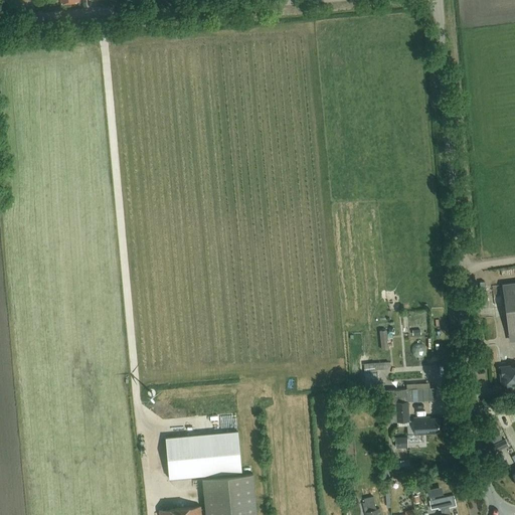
[(514,282),(502,284),(508,334),(514,333),(514,282)]
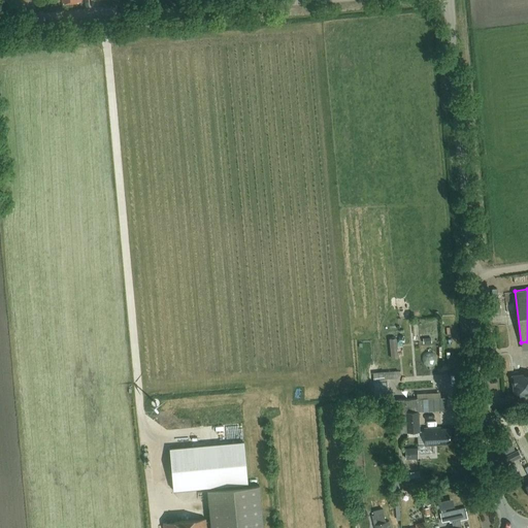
[(396,337),(389,338),(391,358),(398,357),(396,337)]
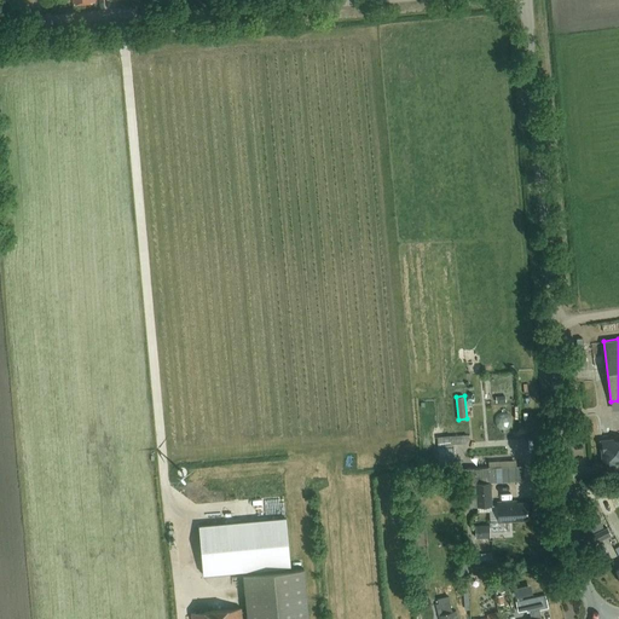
[(469,433),(441,434),(443,461),(457,460),(456,443),(470,441),(469,433)]
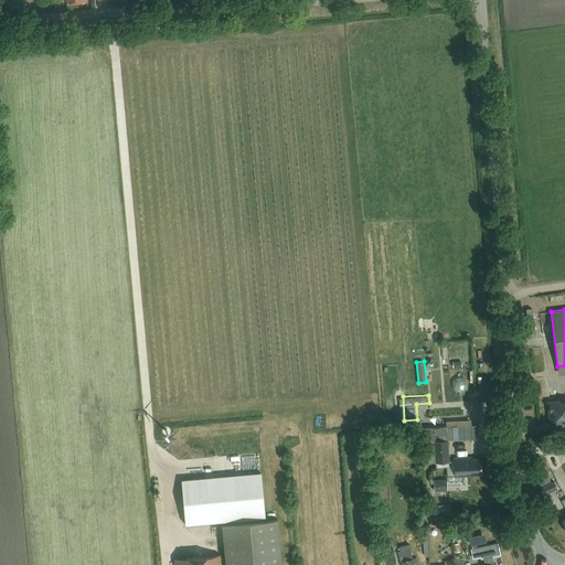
[(564,401),(550,403),(552,423),(564,420),(564,401)]
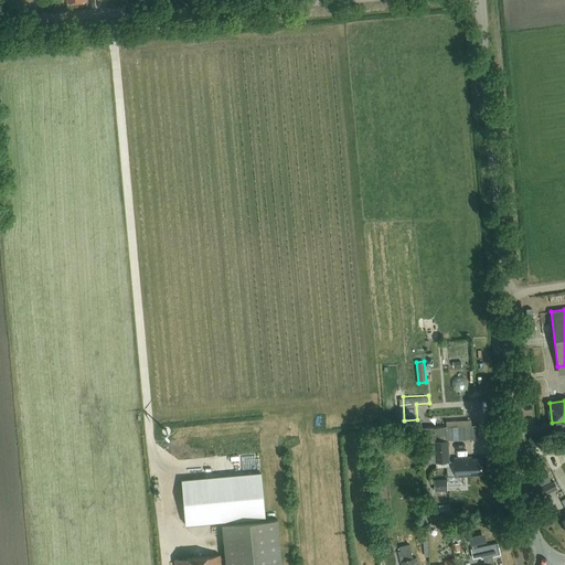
[(471,419),(446,420),(446,427),(452,427),(452,440),(457,439),(457,426),(471,426),(471,419)]
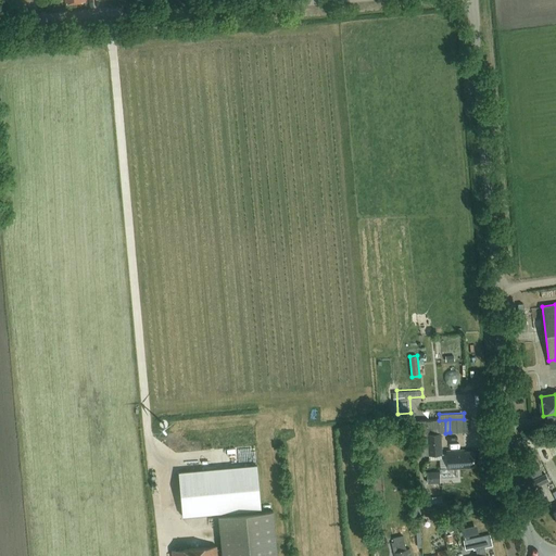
[(464,419),(450,419),(450,432),(470,431),(469,418),(464,419)]
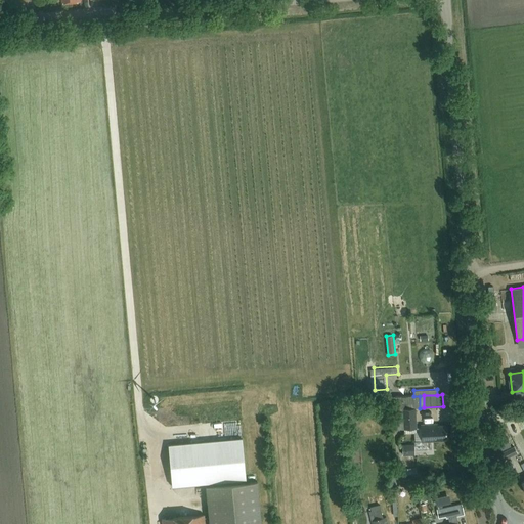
[(416,408),(420,408),(420,396),(413,396),(395,397),(396,409),(402,408),(402,410),(395,410),(395,408),(390,409),(390,410),(390,420),(395,420),(395,430),(417,428),(416,408)]
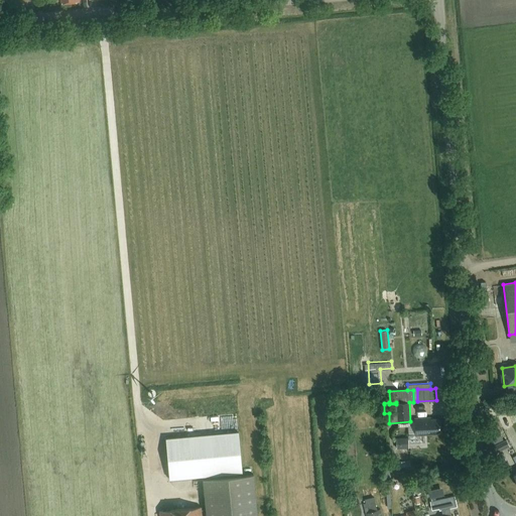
[(429,419),(429,417),(414,418),(415,434),(438,432),(437,418),(429,419)]
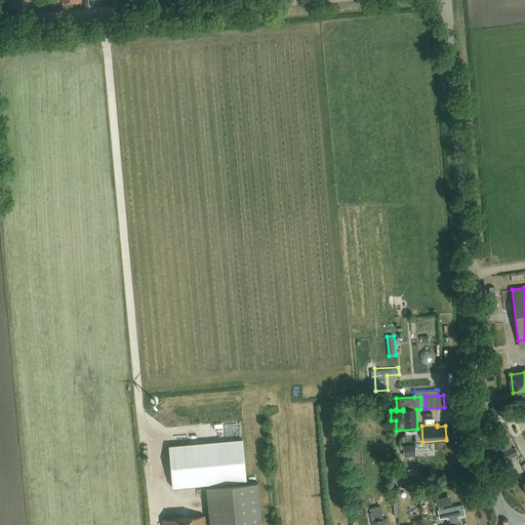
[(168,446),(172,488),(244,481),(240,439),(168,446)]
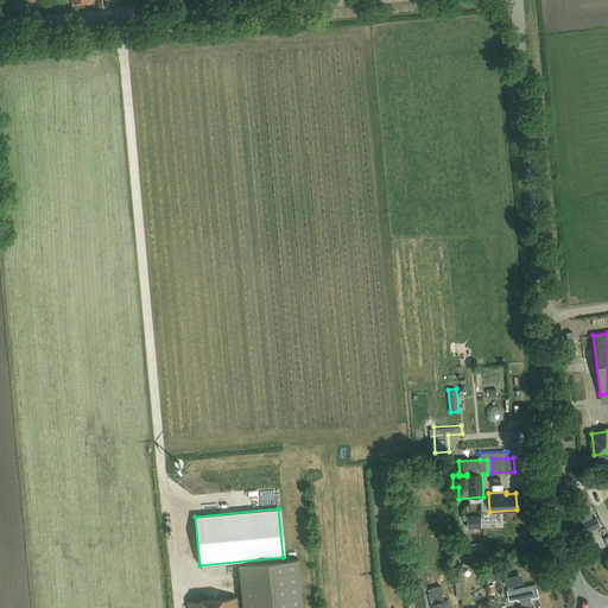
[(480,515),(467,515),(468,529),(481,527),(480,515)]
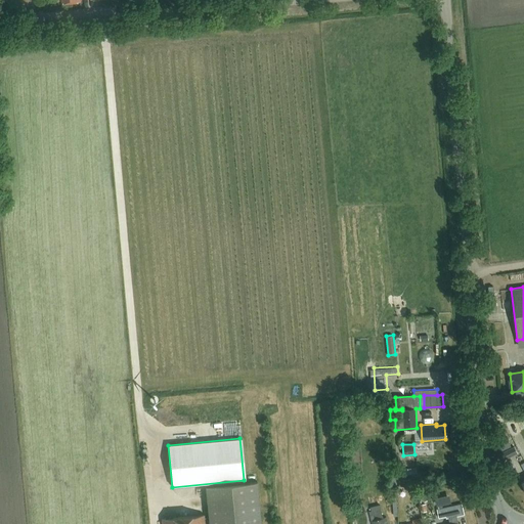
[(514,446),(500,452),(504,460),(517,453),(514,446)]
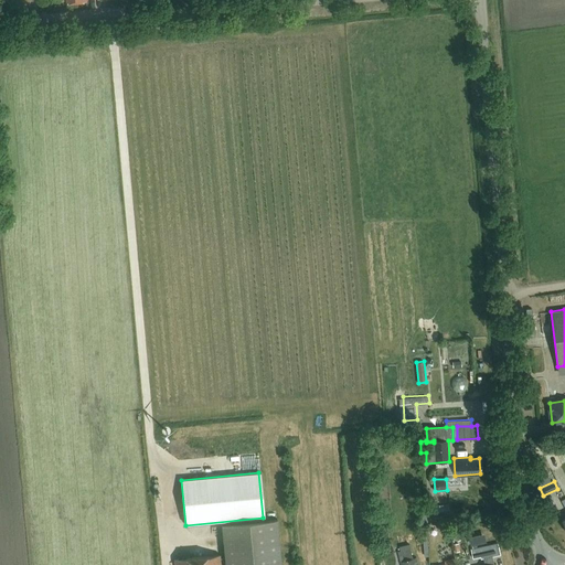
[(429,502),(420,502),(422,516),(430,516),(429,502)]
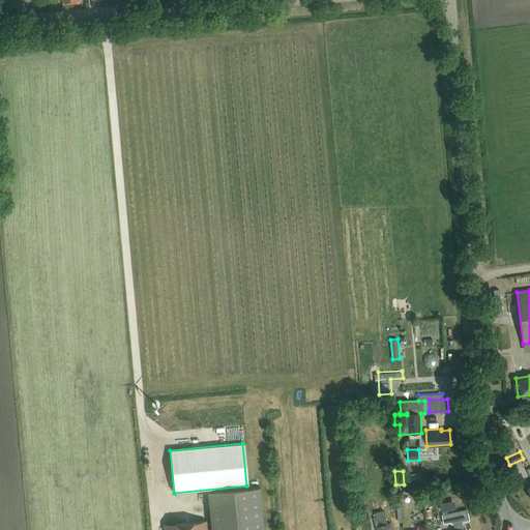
[(404,492),(421,490),(421,482),(403,484),(404,492)]
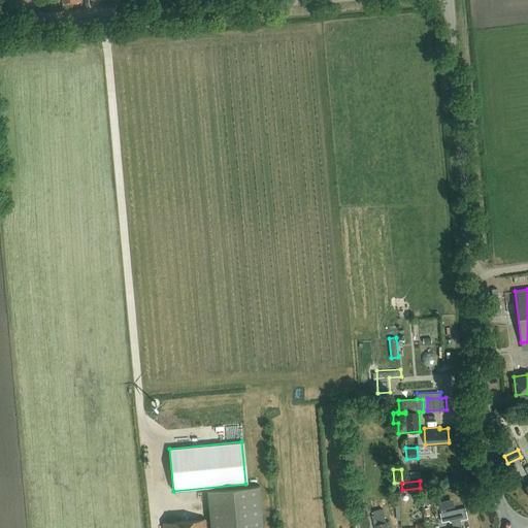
[(211,527),(263,527),(260,485),(208,490),(211,527)]
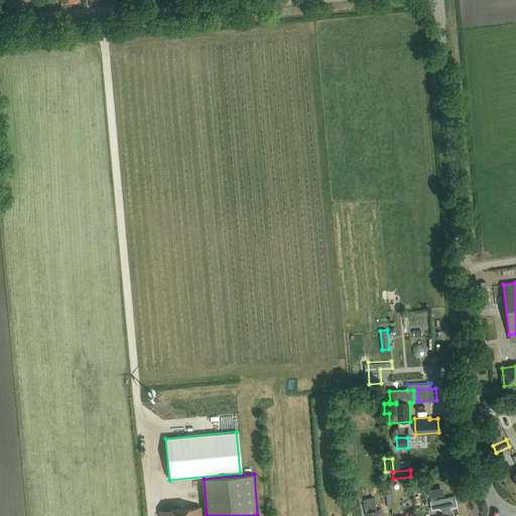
[(423,480),(413,485),(418,495),(428,489),(423,480)]
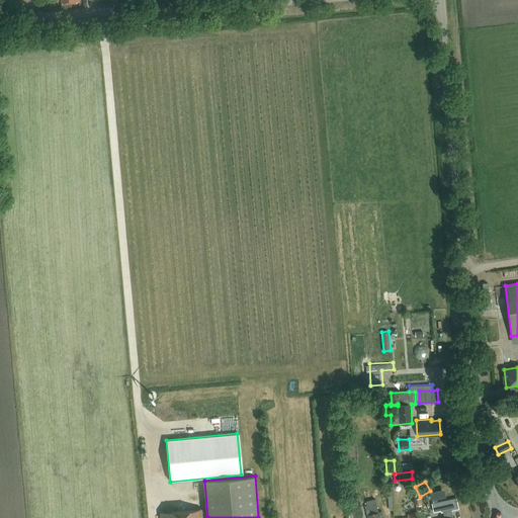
[(454,499),(432,504),(433,512),(440,511),(440,513),(443,512),(444,517),(453,517),(454,517),(453,517),(451,511),(456,509),(454,499)]
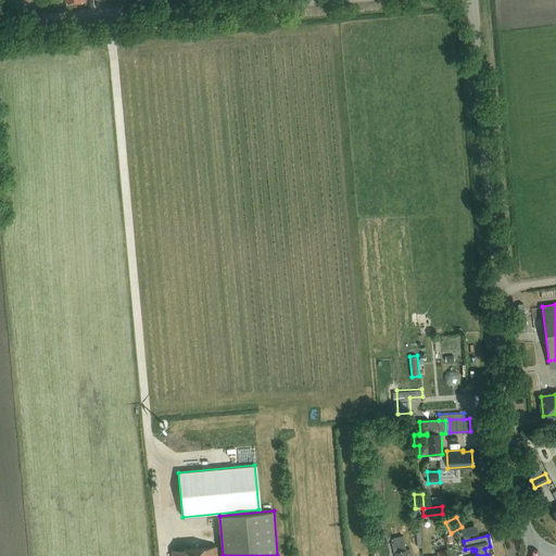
[(217,555),(217,546),(173,551),(173,555),(217,555)]
